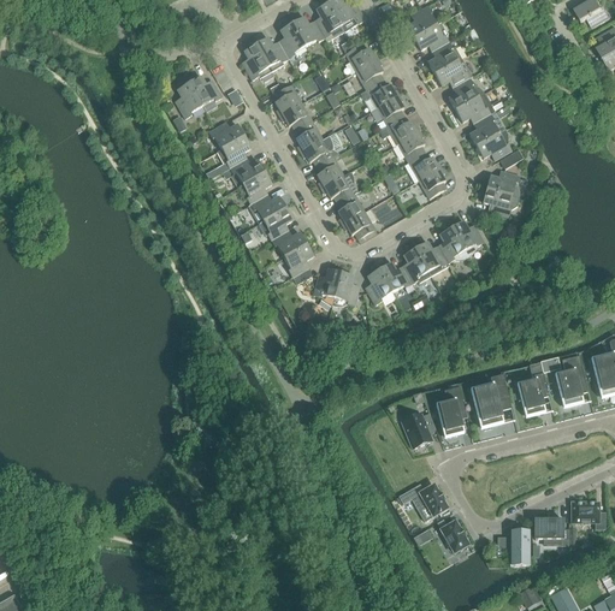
[(343,27),(354,21),(361,16),(352,0),(346,4),(343,0),(329,0),(327,1),(343,27)]
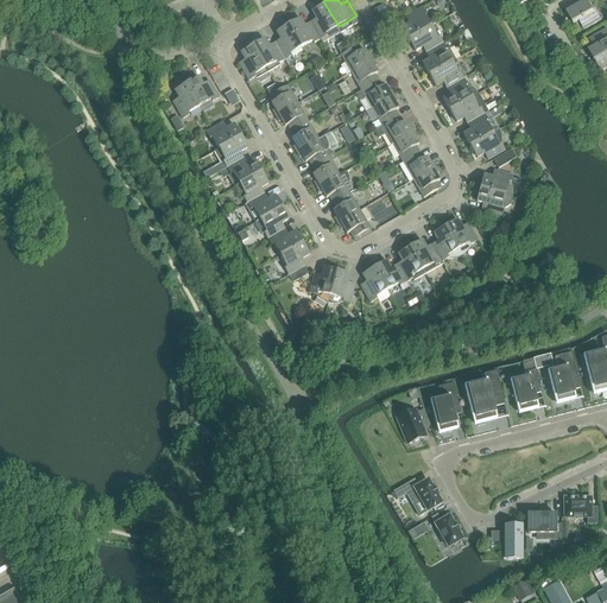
[(593,7),(589,0),(581,0),(566,8),(573,20),(579,17),(583,25),(601,16),(595,5),(593,7)]
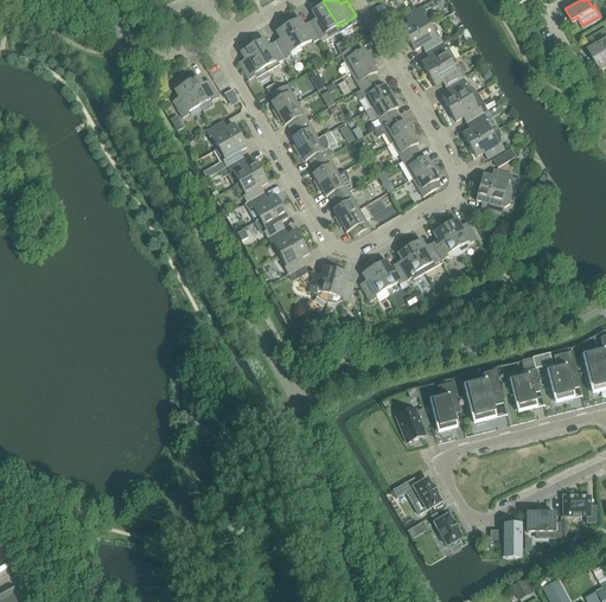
[(311,21),(318,33),(320,37),(338,26),(323,1),(311,7),(317,18),(311,21)]
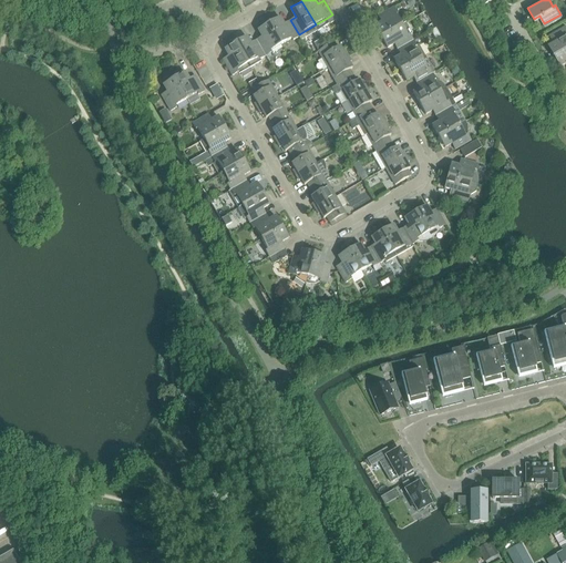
[(380,11),(383,17),(373,22),(380,33),(401,21),(394,10),(397,9),(393,3),(380,11)]
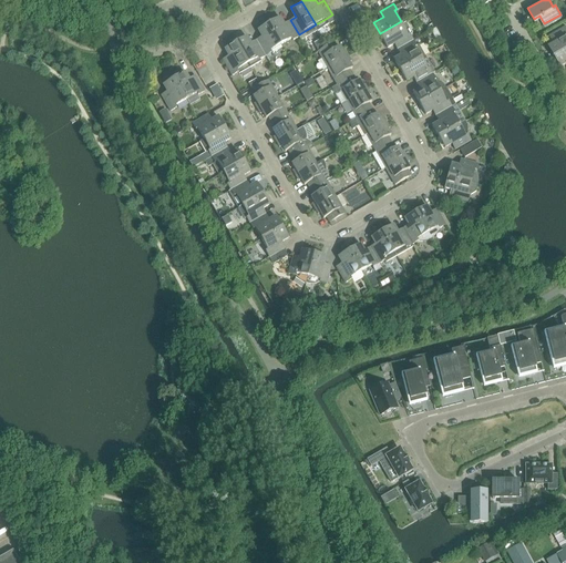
[(291,36),(297,31),(290,20),(285,23),(279,13),(268,20),(279,39),(290,33),(291,36)]
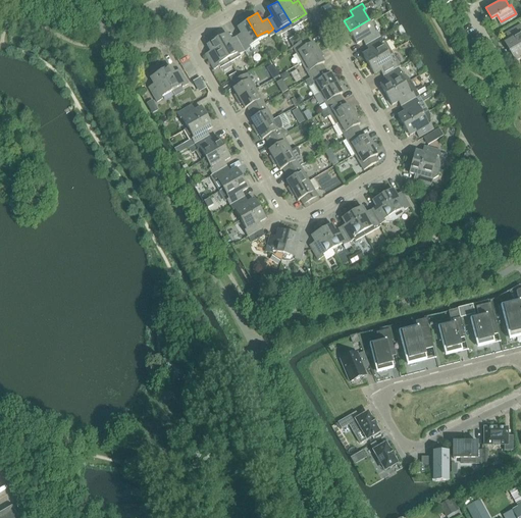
[(369,19),(350,31),(356,41),(364,36),(367,41),(379,34),(376,29),(378,28),(372,17),(369,19)]
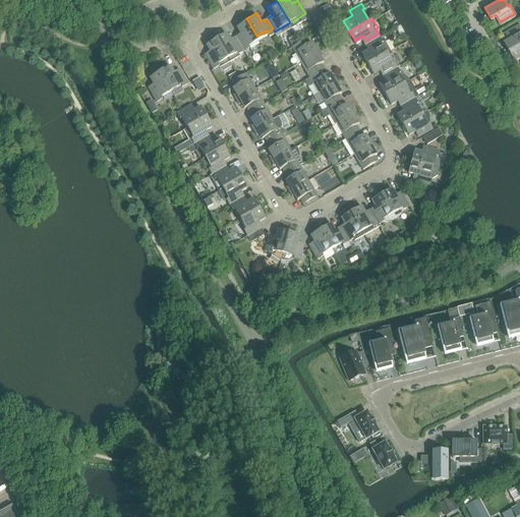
[(247,42),(256,36),(246,18),(236,24),(241,33),(236,36),(243,47),(248,44),(247,42)]
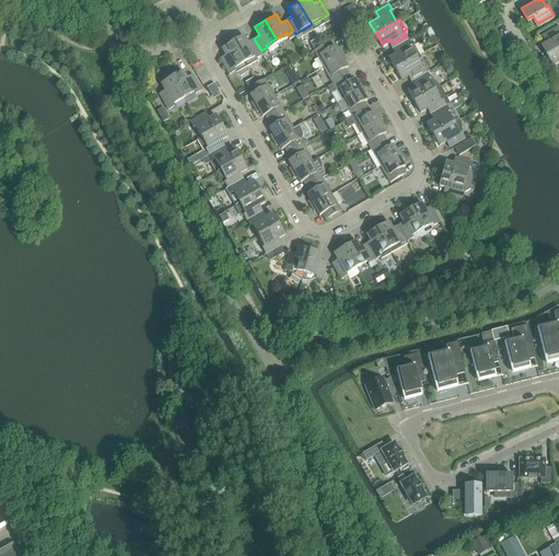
[(542,43),(547,53),(558,46),(558,24),(558,22),(542,32),(546,39),(542,43)]
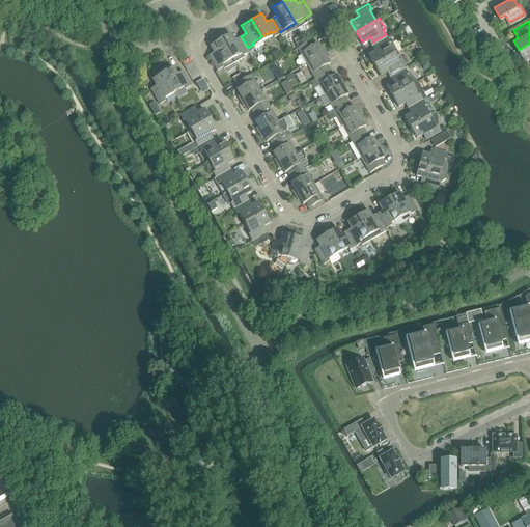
[(233,59),(244,53),(243,51),(248,48),(241,36),(235,39),(230,30),(220,36),(233,59)]
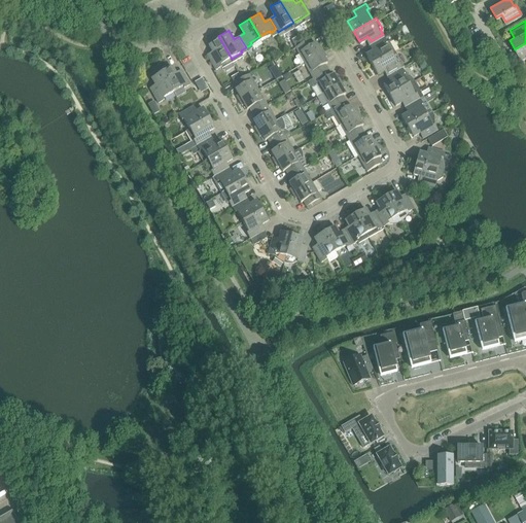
[(394,48),(389,38),(386,39),(383,34),(371,41),(374,46),(365,51),(371,62),(394,48)]
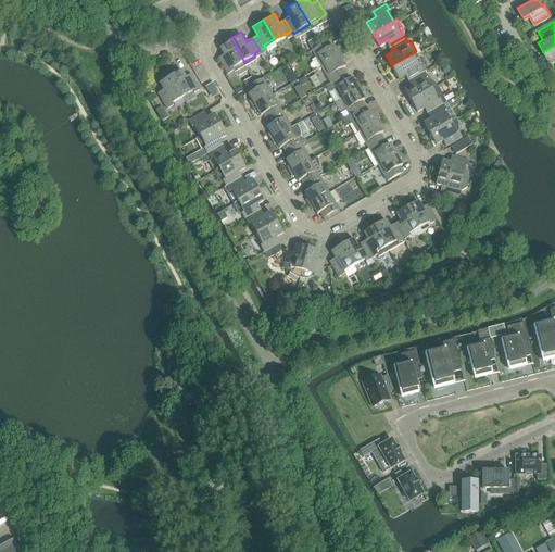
[(227,70),(232,66),(234,69),(244,62),(230,38),(219,45),(225,53),(219,57),(227,70)]
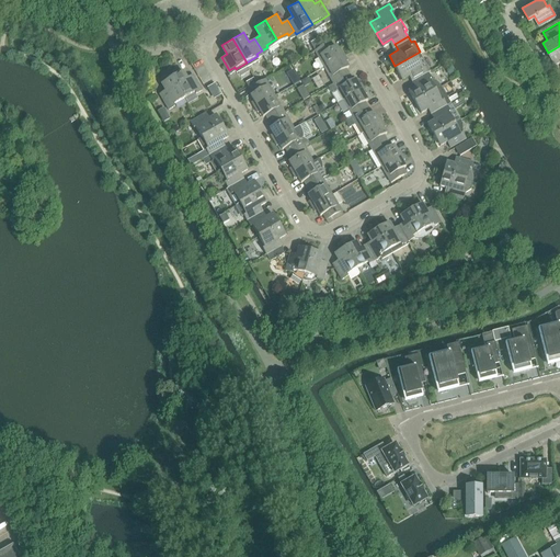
[(313,47),(323,64),(344,52),(341,46),(339,47),(335,42),(330,45),(327,40),(313,47)]
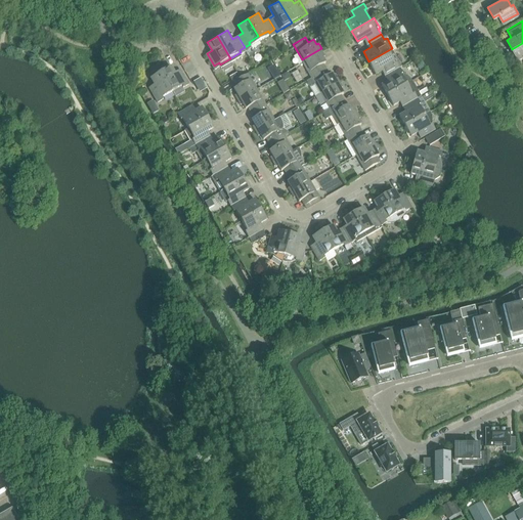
[(522,43),(512,49),(518,59),(522,56),(522,57),(522,43)]
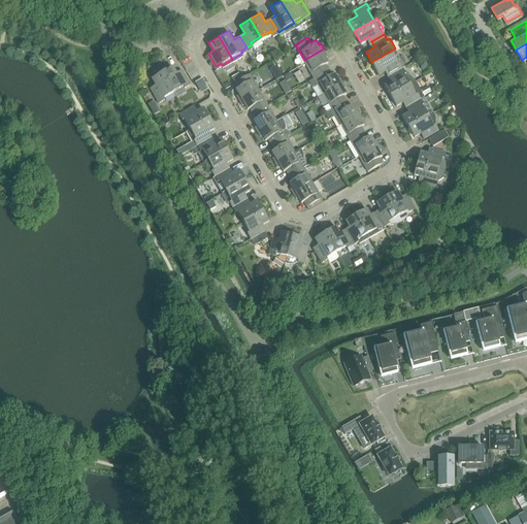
[(304,60),(313,75),(314,75),(326,68),(323,63),(327,60),(324,55),(326,54),(324,48),(304,60)]
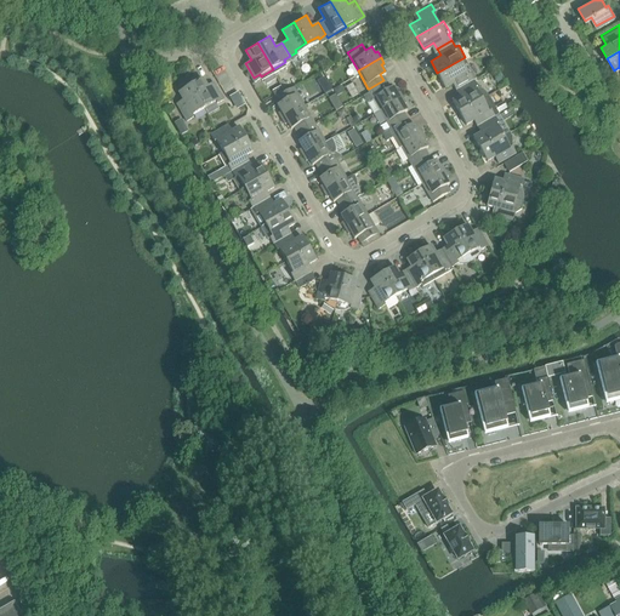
[(454,79),(458,85),(472,77),(476,75),(465,57),(437,73),(444,85),(454,79)]
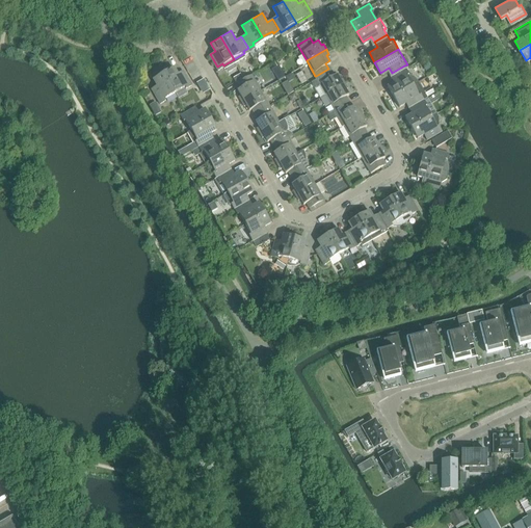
[(413,61),(418,69),(425,63),(420,56),(413,61)]
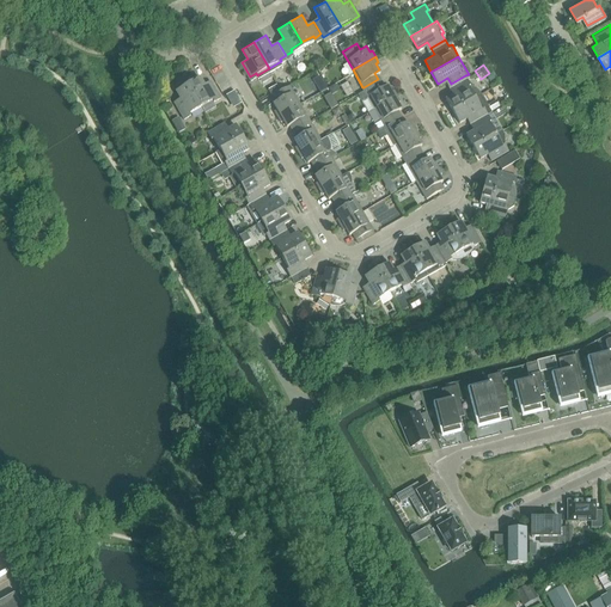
[(199,74),(187,80),(200,103),(212,96),(213,98),(219,94),(211,80),(205,84),(199,74)]
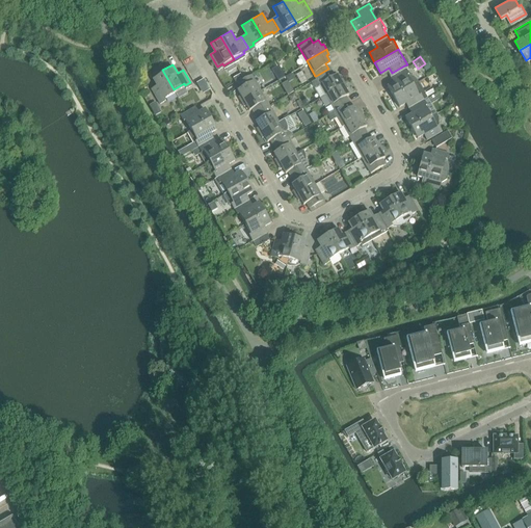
[(387,83),(393,94),(418,79),(418,77),(417,76),(416,75),(414,74),(413,73),(412,72),(410,72),(408,71),(407,71),(404,66),(392,73),(395,78),(387,83)]
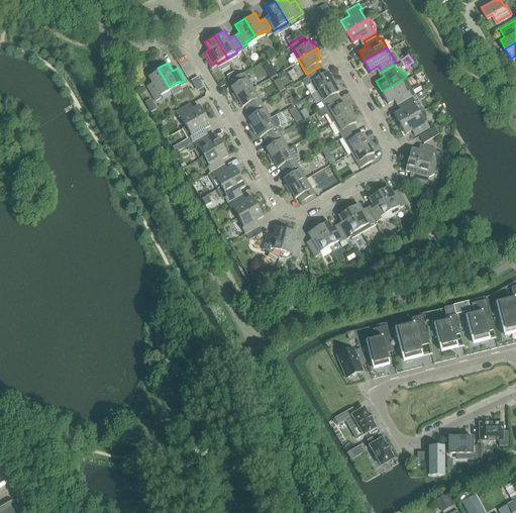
[(306,74),(301,77),(303,80),(307,81),(310,80),(315,89),(334,78),(331,73),(329,74),(326,69),(322,72),(319,67),(307,74),(306,74)]
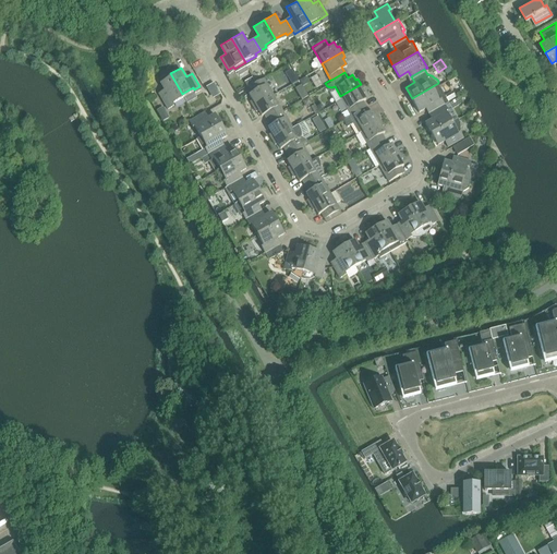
[(160,80),(165,88),(159,92),(167,105),(173,101),(172,100),(182,94),(170,73),(160,80)]
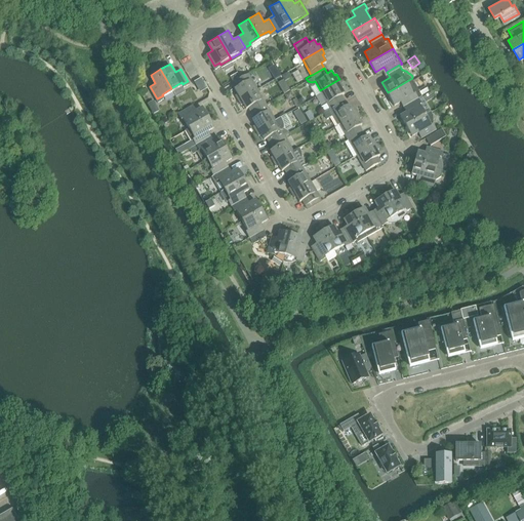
[(193,75),(199,80),(203,76),(197,70),(193,75)]
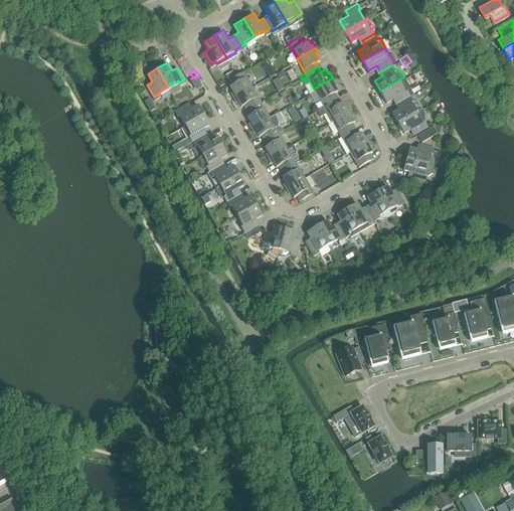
[(230,91),(232,95),(251,84),(242,69),(230,76),(233,81),(229,83),(232,89),(230,91)]
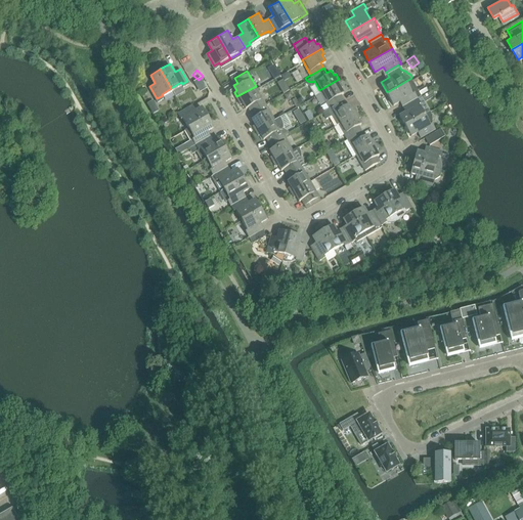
[(411,78),(387,92),(392,102),(401,97),(404,102),(421,93),(411,78)]
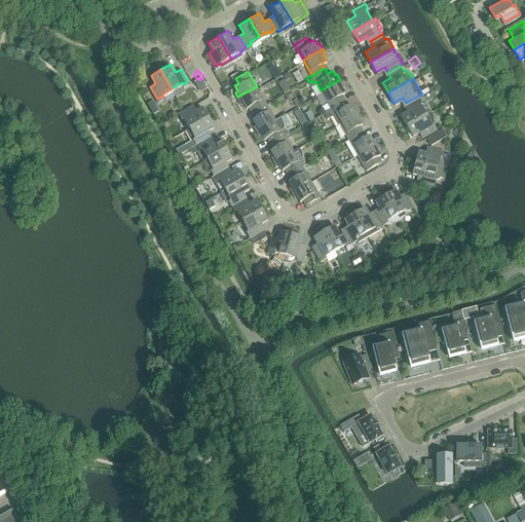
[(321,90),(330,106),(342,99),(339,94),(344,90),(341,85),(343,84),(340,79),(321,90)]
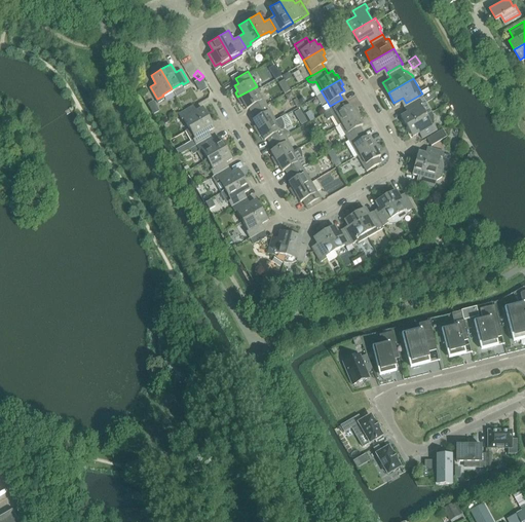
[(251,103),(254,109),(266,102),(257,86),(237,97),(240,102),(242,101),(246,106),(251,103)]
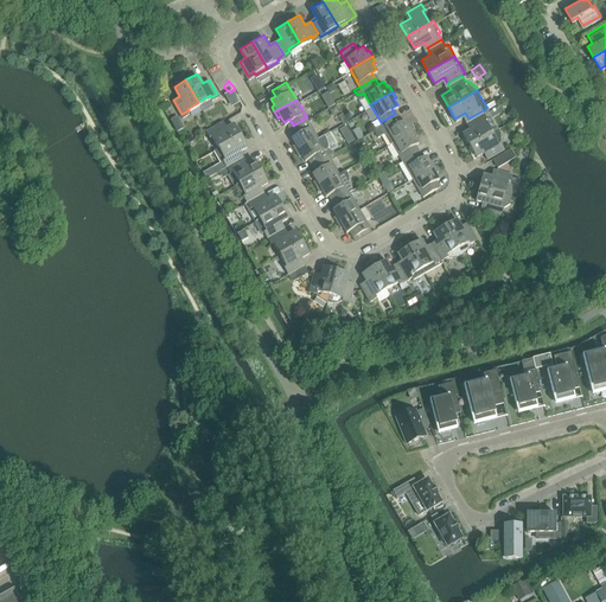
[(461,130),(469,142),(498,126),(488,108),(469,119),(472,125),(461,130)]
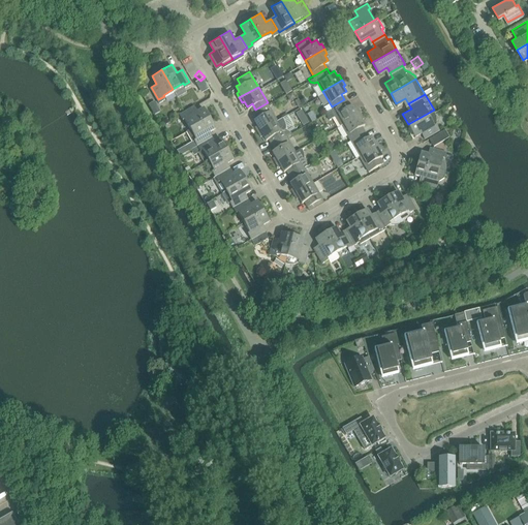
[(153,98),(148,101),(153,111),(159,107),(153,98)]
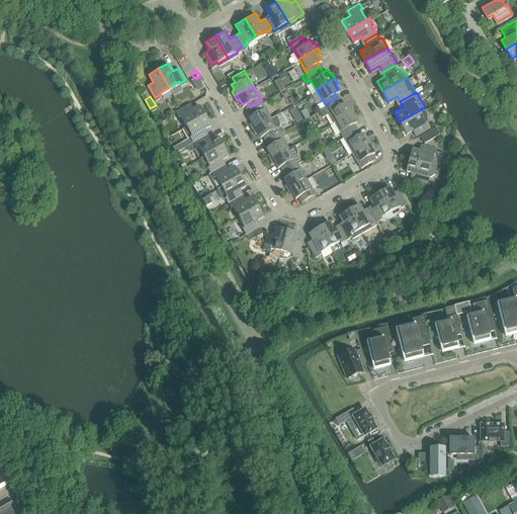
[(325,104),(334,119),(352,108),(350,103),(347,105),(345,100),(340,102),(337,97),(325,104)]
